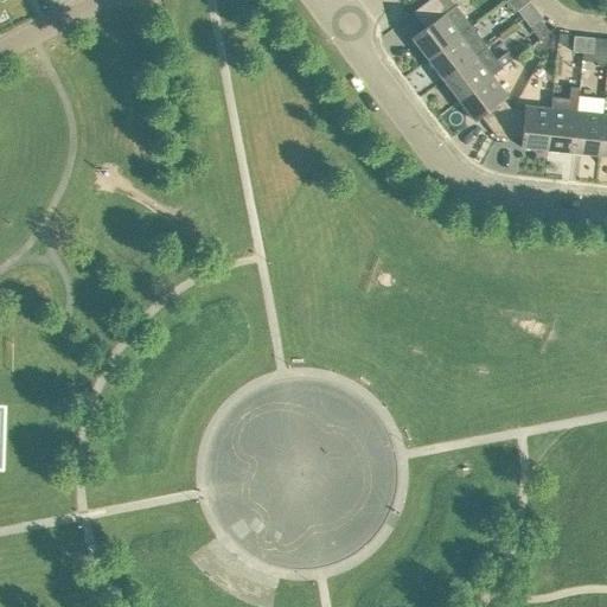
[(410,39),(427,59),(470,27),(454,6),(453,7),(447,0),(428,0),(411,13),(423,30),(410,39)]
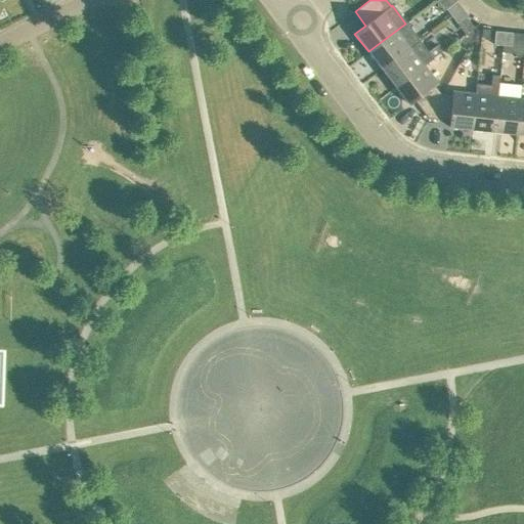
[(445,10),(450,17),(462,9),(456,2),(445,10)]
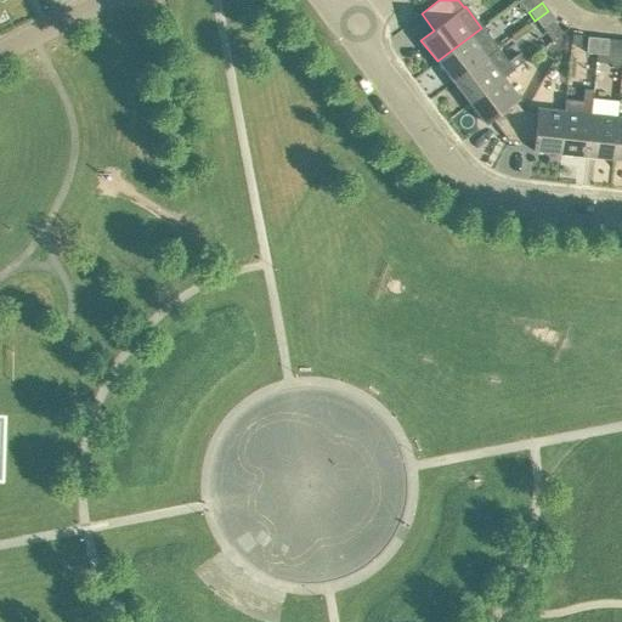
[(548,11),(535,21),(541,28),(554,20),(548,11)]
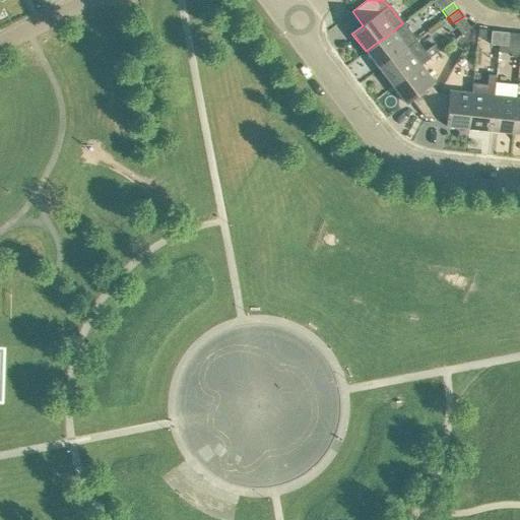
[(366,51),(379,69),(415,41),(402,23),(366,51)]
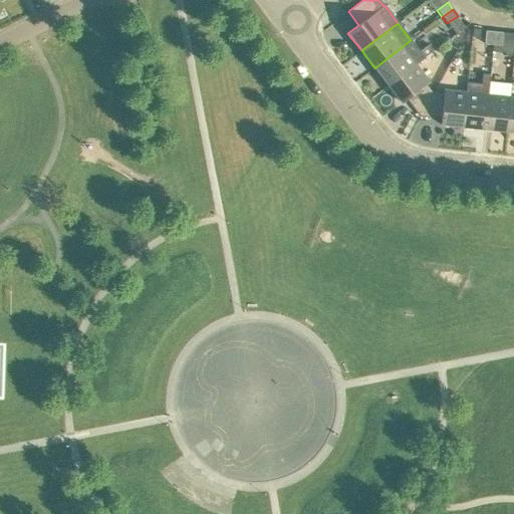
[(483,44),(492,45),(493,32),(485,31),(483,44)]
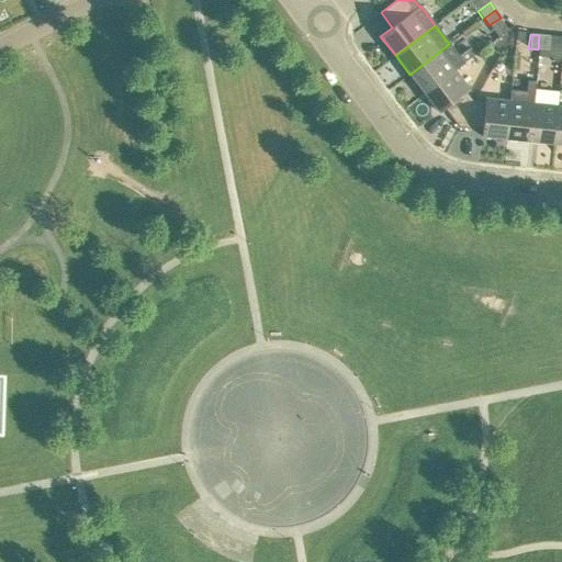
[(539,35),(538,49),(548,51),(549,36),(539,35)]
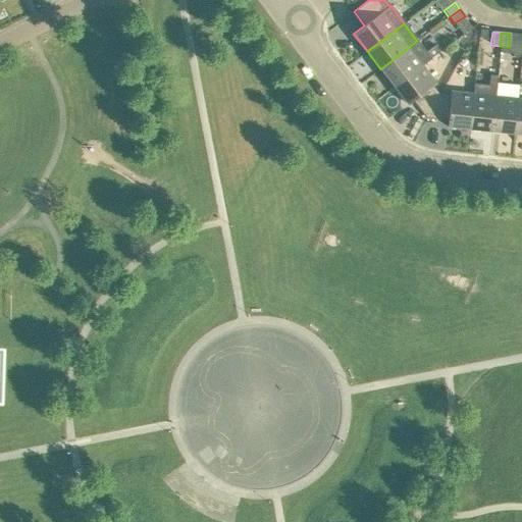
[(380,69),(394,87),(430,58),(438,52),(434,46),(425,52),(417,41),(380,69)]
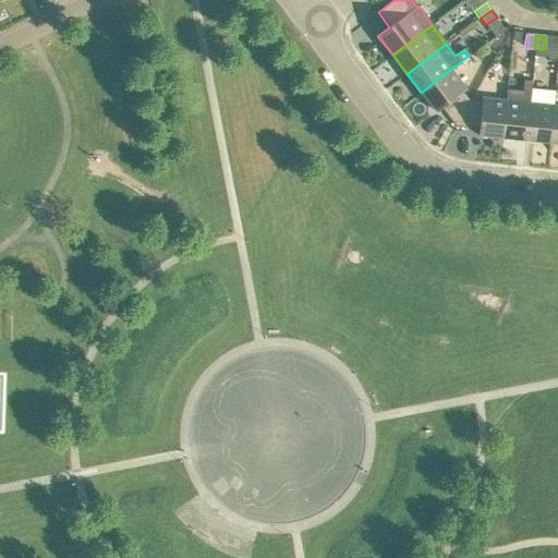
[(440,108),(455,126),(469,101),(461,93),(465,89),(451,71),(461,63),(460,62),(421,93),(435,112),(440,108)]
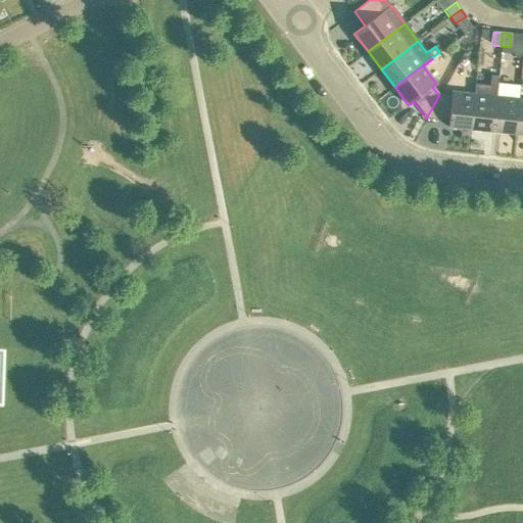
[(491,132),(495,97),(496,85),(497,77),(490,76),(489,86),(475,85),(474,95),(470,130),(491,132)]
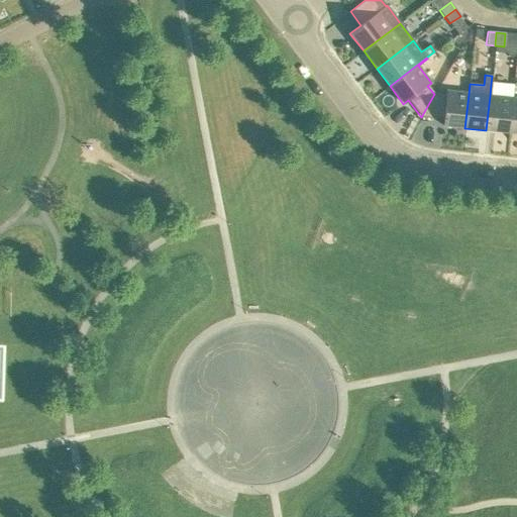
[(486,130),(508,132),(512,98),(511,98),(513,86),(491,84),(490,96),(486,130)]
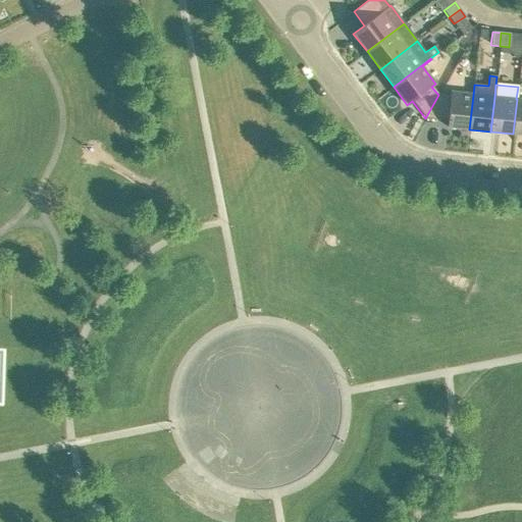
[(447,126),(469,129),(473,95),(450,92),(450,96),(438,95),(425,118),(448,120),(447,126)]
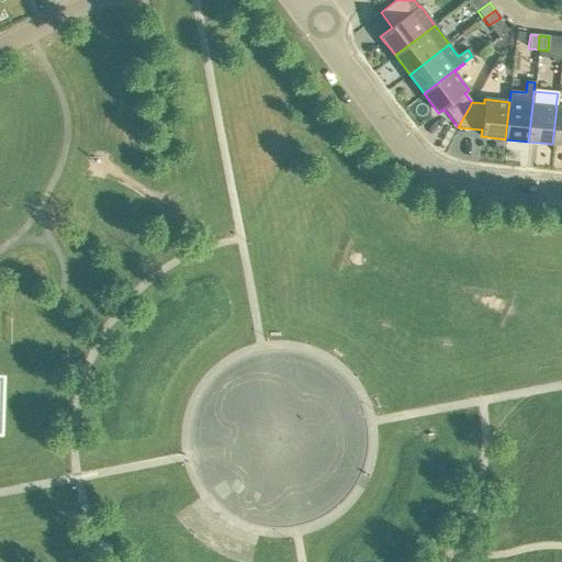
[(552,144),(561,145),(561,107),(557,107),(552,144)]
